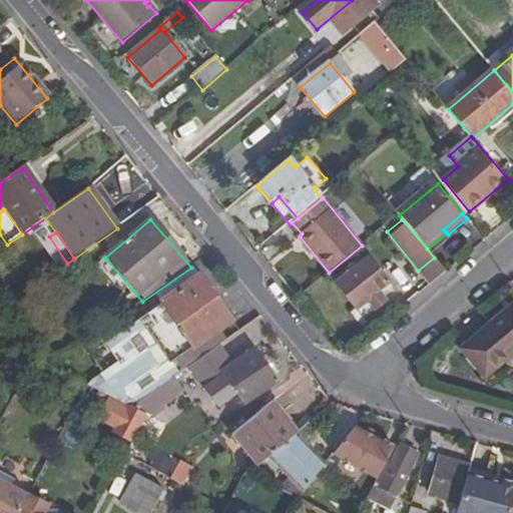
[(380,292),(390,283),(370,258),(337,285),(357,310),(369,301),(377,311),(388,302),(380,292)]
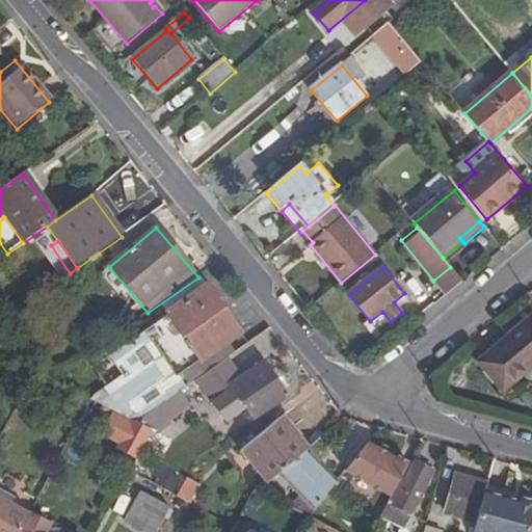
[(175,379),(225,344),(238,335),(207,289),(143,333),(143,334),(110,356),(123,374),(122,379),(106,391),(101,392),(95,397),(94,401),(134,424),(174,397),(183,390),(175,379)]
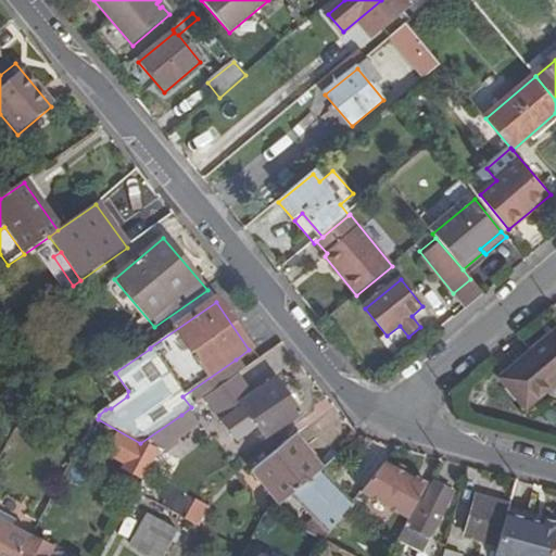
[(555,337),(504,380),(529,411),(555,388),(555,337)]
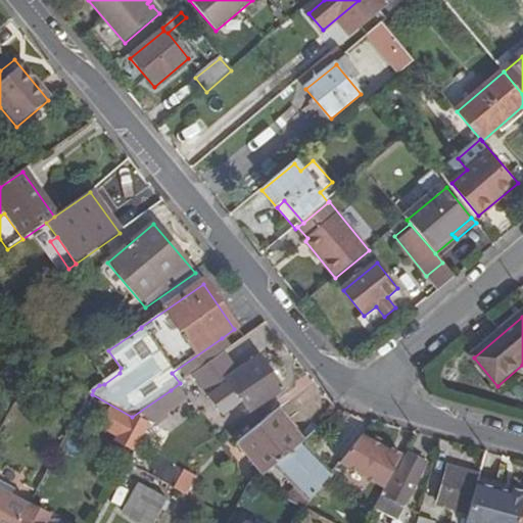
[(228,350),(230,348),(222,338),(172,373),(180,383),(185,380),(228,350)]
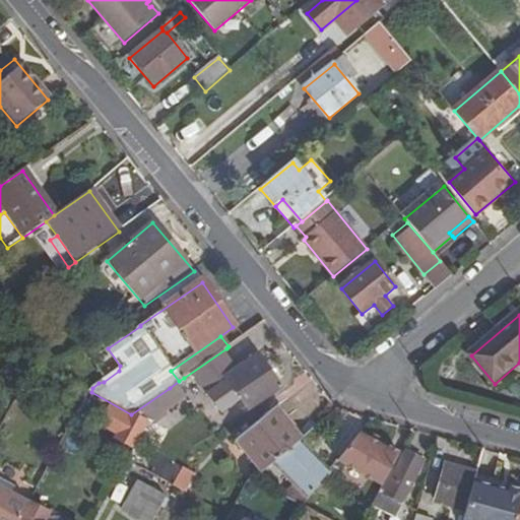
[(234,359),(226,348),(184,378),(192,389),(234,359)]
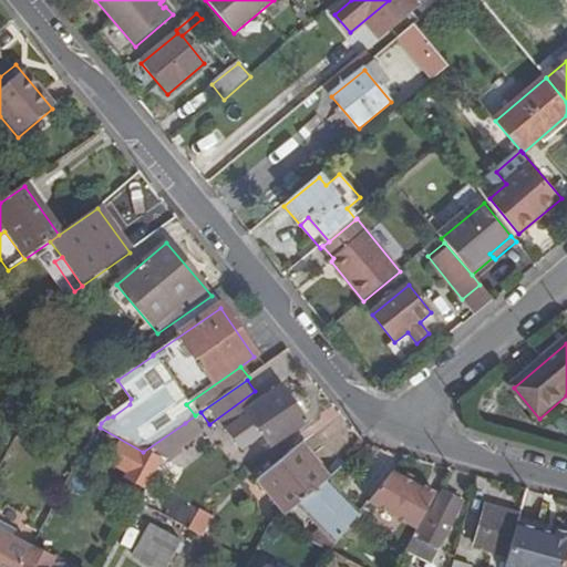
[(260,437),(269,449),(307,425),(280,389),(245,415),(247,418),(226,433),(240,452),(260,437)]
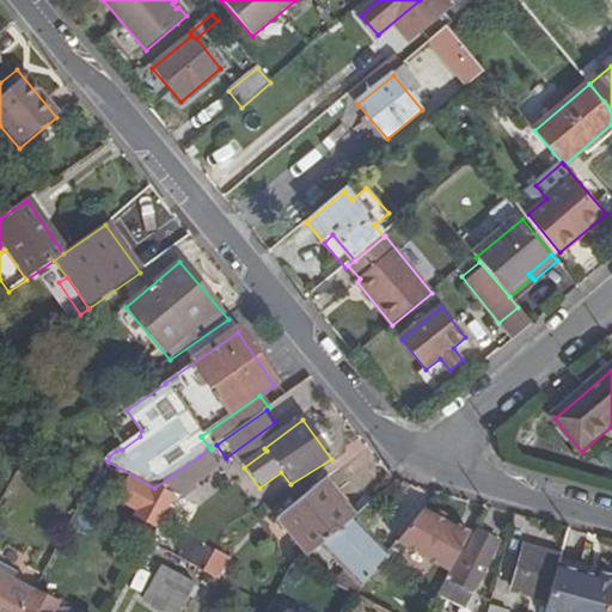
[(154,488),(172,497),(177,501),(191,490),(185,481),(207,465),(200,457),(154,488)]
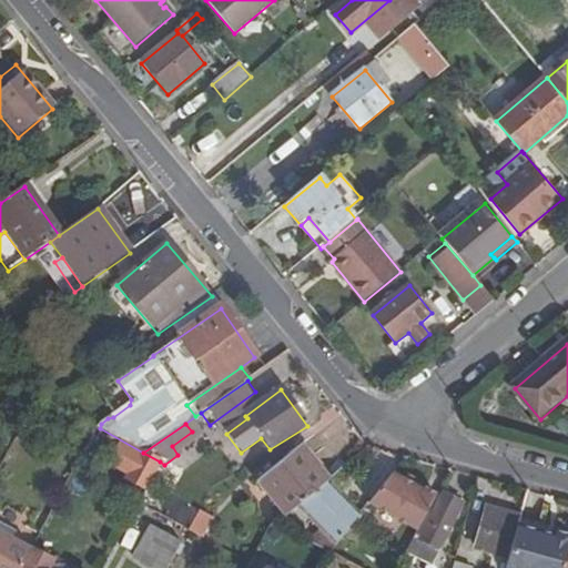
[(300,506),(324,486),(328,483),(300,449),(257,483),(285,517),(300,506)]
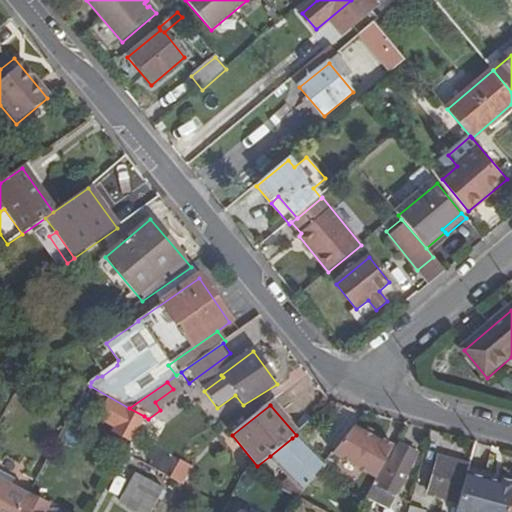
[(380,444),(352,429),(341,442),(332,454),(329,458),(362,476),(380,444)]
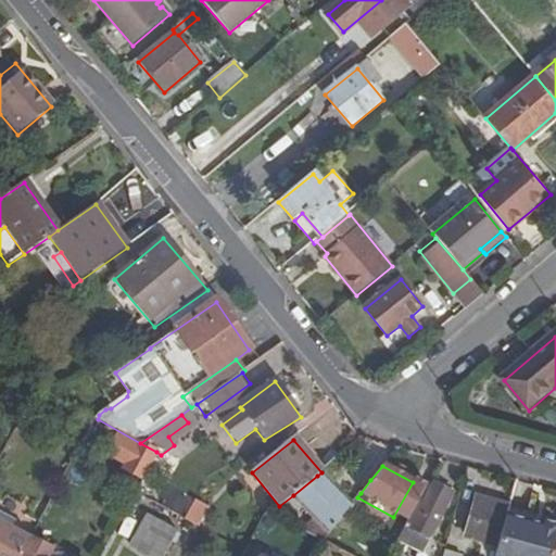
[(299,530),(320,541),(348,508),(317,476),(293,495),(314,517),(299,530)]
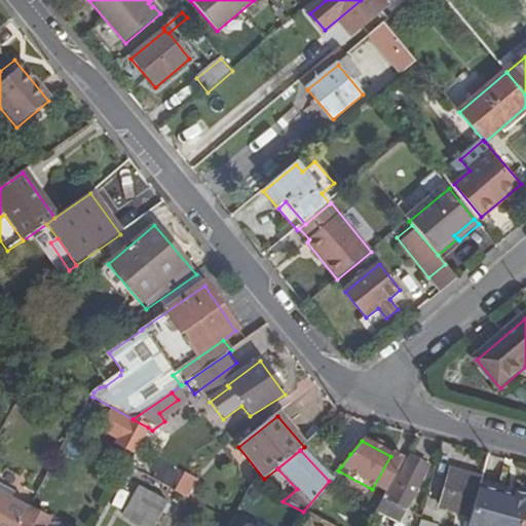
[(401,464),(403,460),(391,454),(390,456),(372,489),(383,495),(385,492),(401,464)]
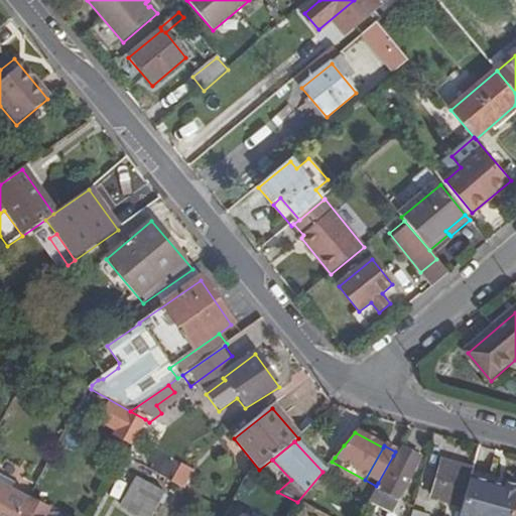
[(381,487),(399,496),(420,460),(401,449),(381,487)]
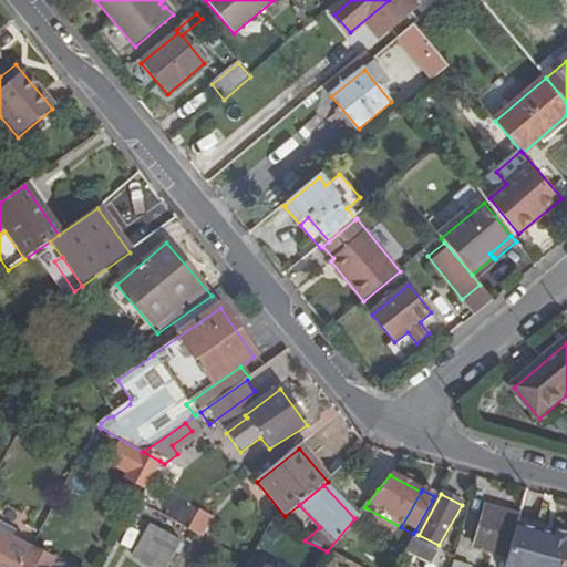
[(197,507),(186,529),(202,537),(213,516),(197,507)]
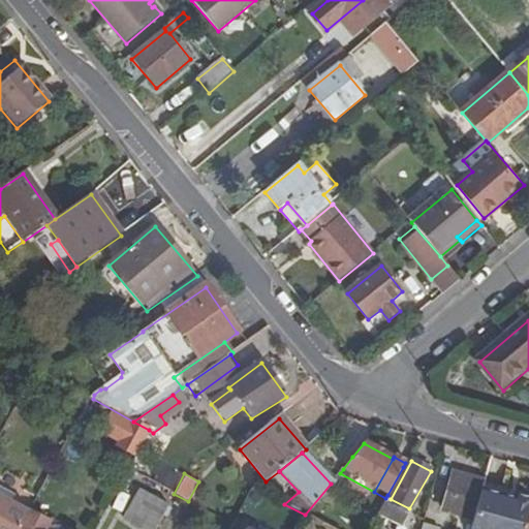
[(471,519),(479,492),(481,484),(450,475),(441,509),(471,519)]
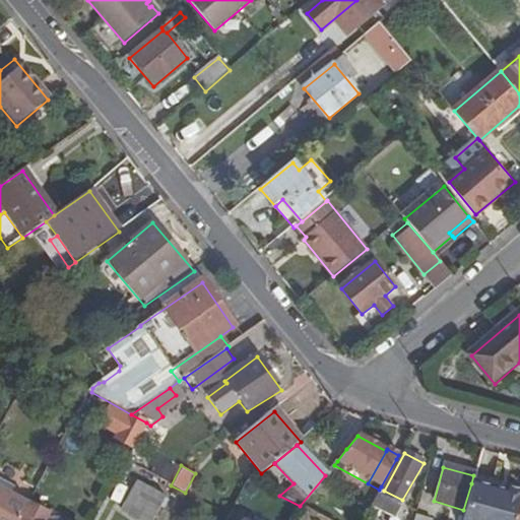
[(120,505),(143,519),(154,519),(169,499),(136,478),(120,505)]
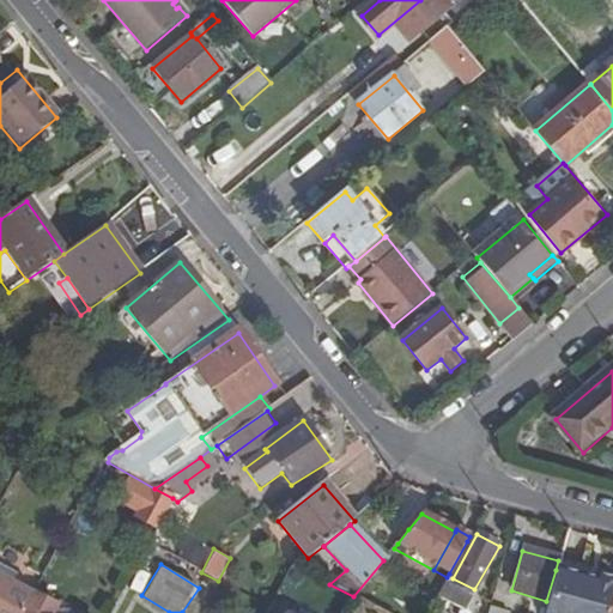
[(0,578),(8,584),(12,577),(0,570),(0,578)]
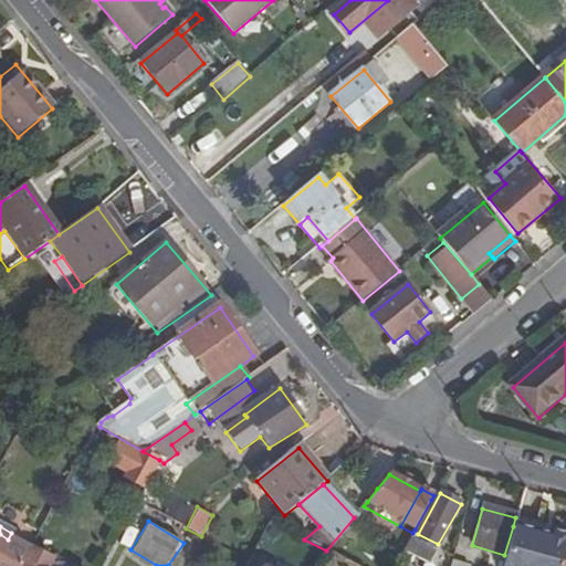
[(553,565),(563,535),(549,532),(548,536),(513,526),(504,555),(501,565),(553,565)]
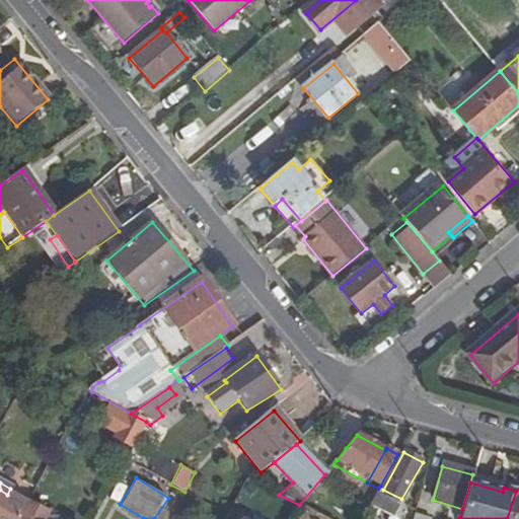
[(306,505),(331,518),(358,518),(362,513),(328,494),(328,493),(316,486),(306,505)]
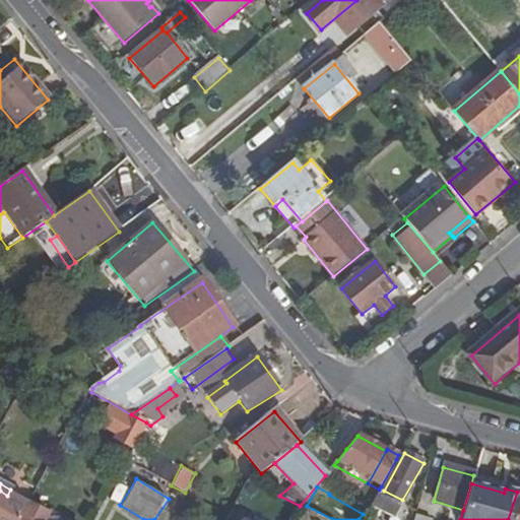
[(0,491),(0,519),(18,519),(26,506),(7,496),(0,491)]
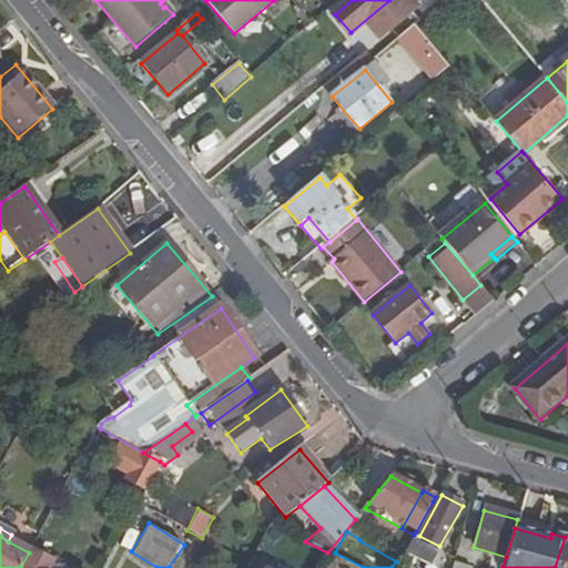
[(564,567),(566,560),(567,551),(567,537),(567,538),(565,537),(555,567),(564,567)]
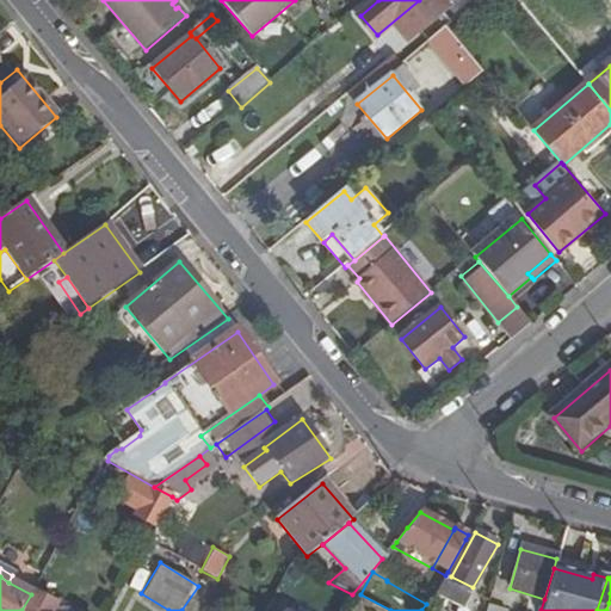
[(67,610),(56,605),(32,592),(31,594),(22,610),(67,610)]
